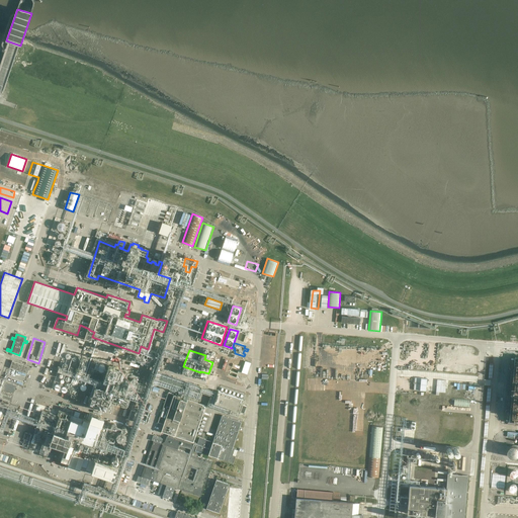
[(517,358),(513,358),(511,373),(517,374),(516,386),(510,386),(509,399),(515,400),(514,410),(508,409),(507,425),(514,426),(515,418),(517,418),(517,358)]
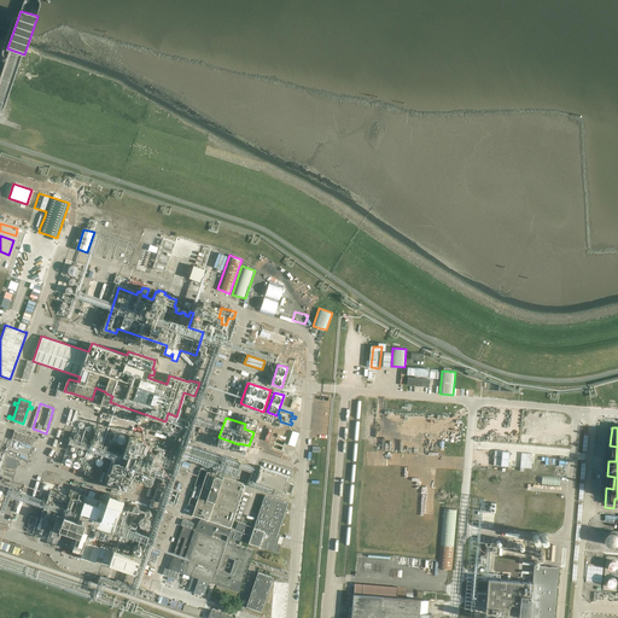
[(12,438),(33,445),(35,438),(15,431),(12,438)]
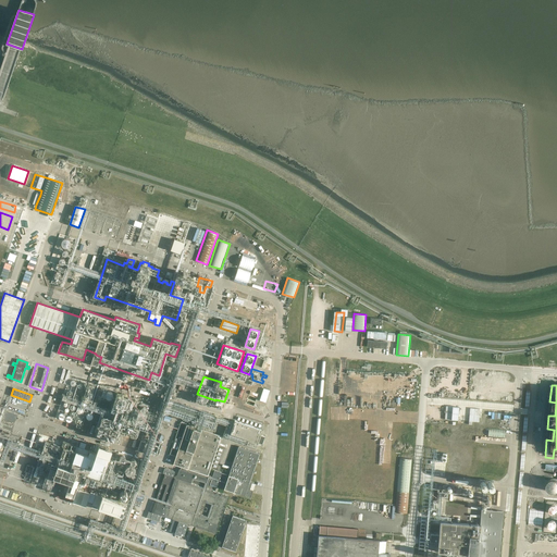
[(265,403),(270,391),(263,388),(260,400),(265,403)]
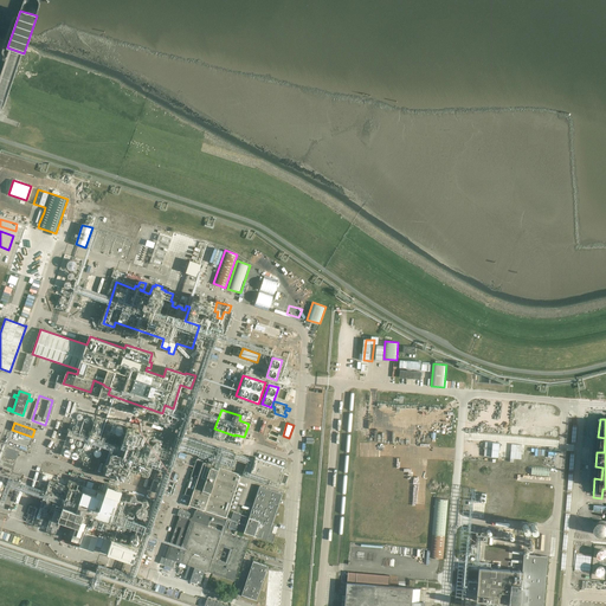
[(115,443),(108,463),(105,471),(127,479),(129,471),(148,477),(155,456),(148,453),(154,439),(140,434),(140,432),(134,430),(134,429),(128,426),(124,438),(111,433),(109,440),(115,443)]
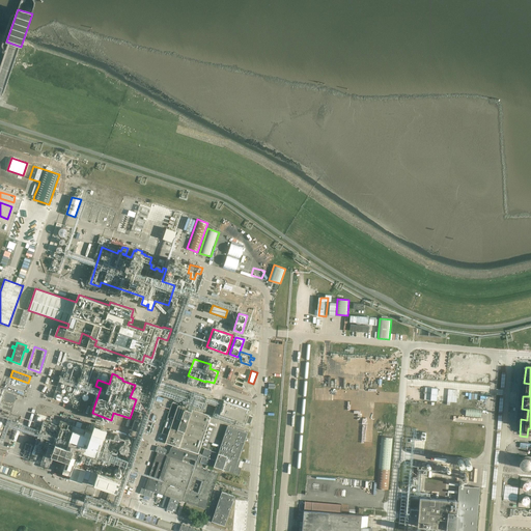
[(425,387),(424,399),(437,400),(438,388),(425,387)]
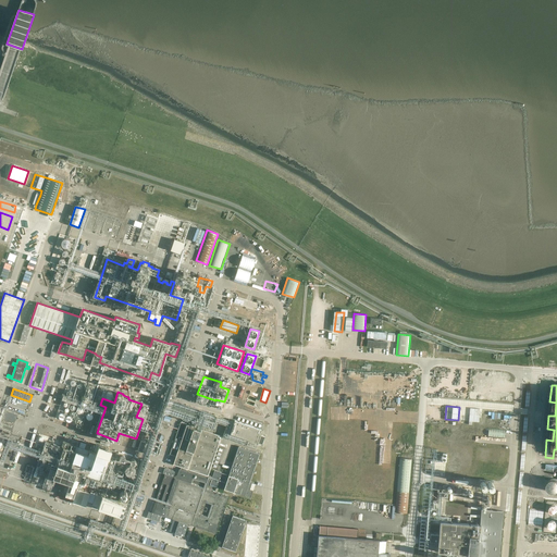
[(470,408),(469,424),(472,425),(472,422),(479,422),(480,409),(470,408)]
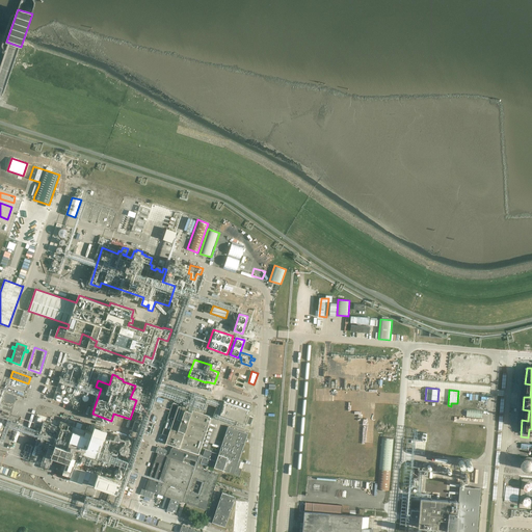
[(224,401),(220,414),(245,422),(250,424),(253,417),(247,416),(249,410),(224,401)]
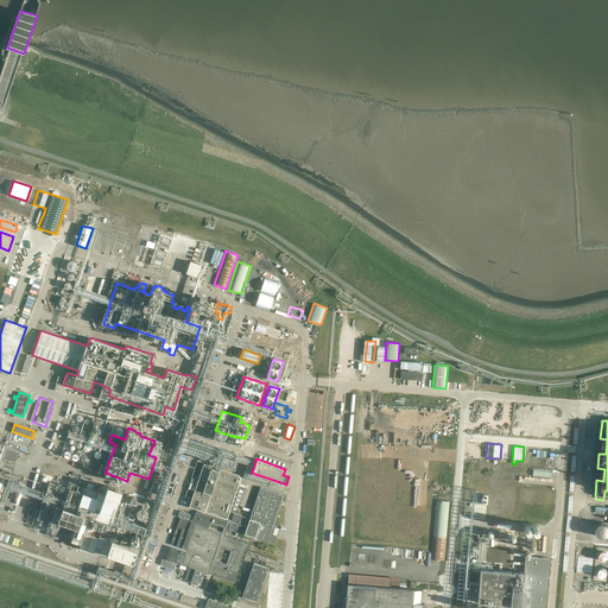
[(192,519),(190,520),(190,521),(189,521),(181,518),(166,559),(163,558),(160,565),(173,569),(176,563),(181,564),(189,567),(185,580),(191,582),(191,583),(197,586),(198,582),(202,583),(206,572),(235,583),(249,542),(226,533),(229,524),(230,524),(229,529),(244,533),(248,519),(234,514),(232,521),(230,520),(227,519),(242,476),(204,463),(197,461),(185,495),(192,498),(189,507),(200,510),(198,513),(196,512),(194,519),(192,519)]
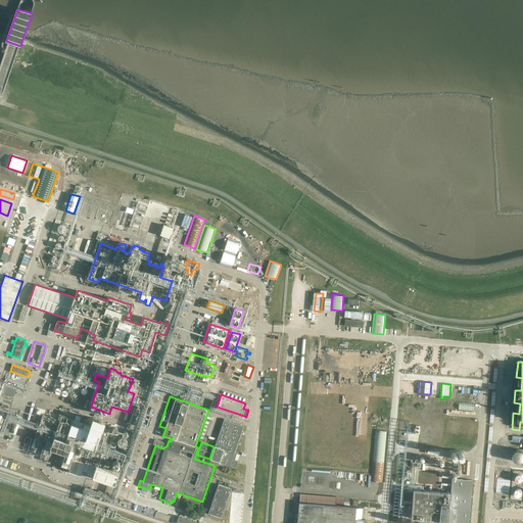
[(459,411),(474,412),(474,403),(459,402),(459,411)]
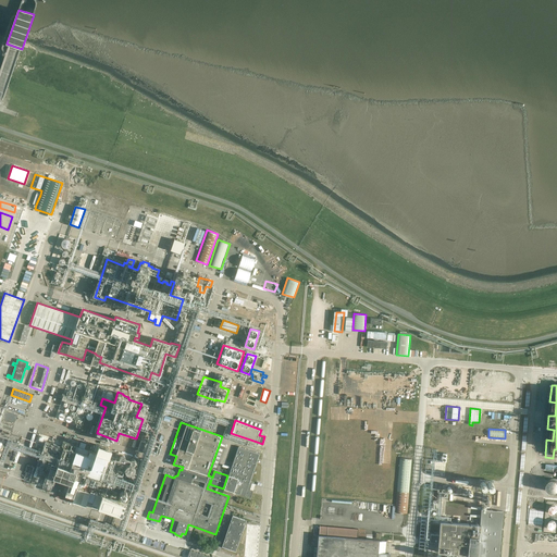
[(47,436),(35,472),(70,484),(65,494),(74,497),(77,486),(115,499),(127,463),(47,436)]
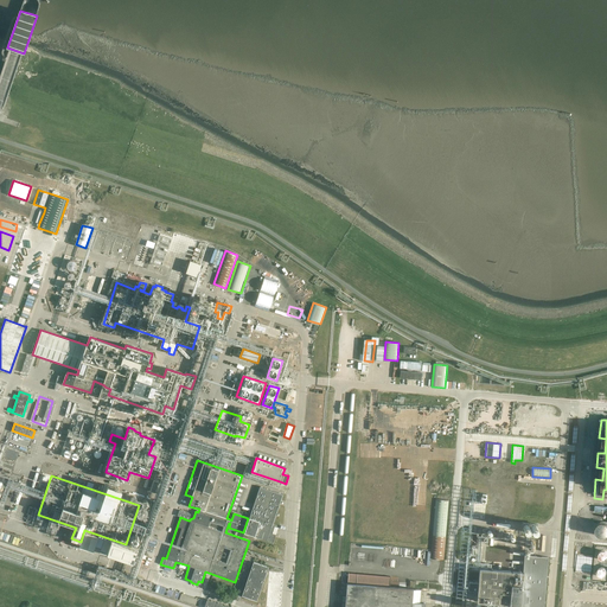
[(244,534),(273,543),(275,535),(273,534),(275,526),(273,526),(283,494),(260,486),(244,534)]
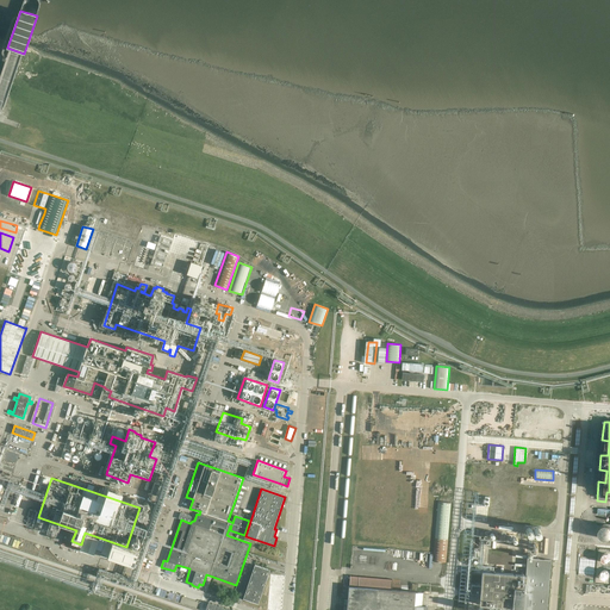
[(433,561),(446,562),(452,503),(439,502),(433,561)]
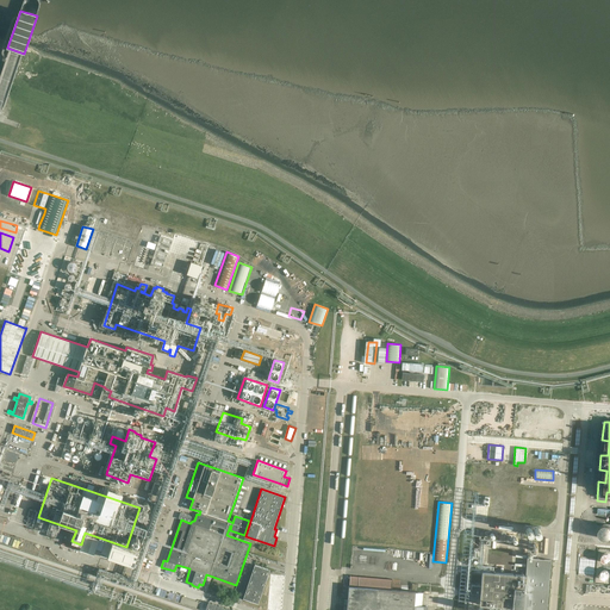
[(192,517),(180,512),(179,518),(190,522),(192,517)]
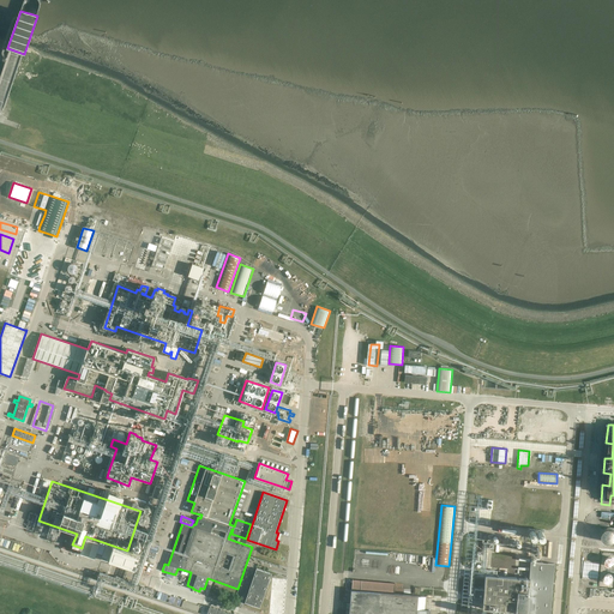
[(528,537),(545,540),(546,530),(529,529),(528,537)]
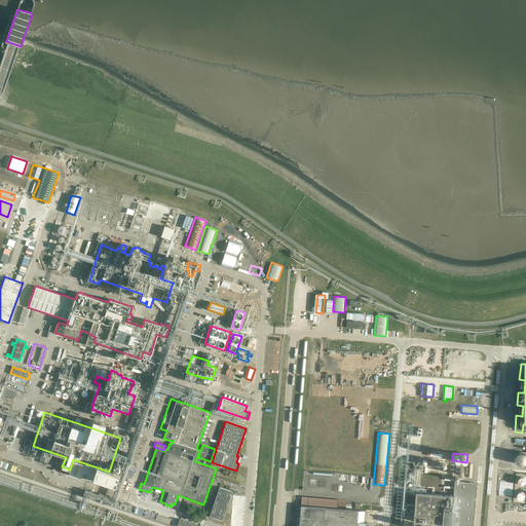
[(69,474),(76,476),(80,463),(73,461),(69,474)]
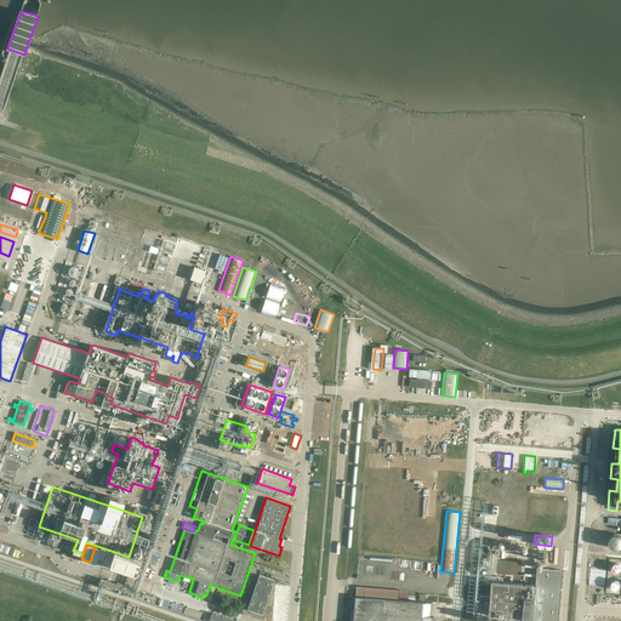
[(104,559),(119,565),(123,554),(102,548),(98,559),(104,560),(104,559)]
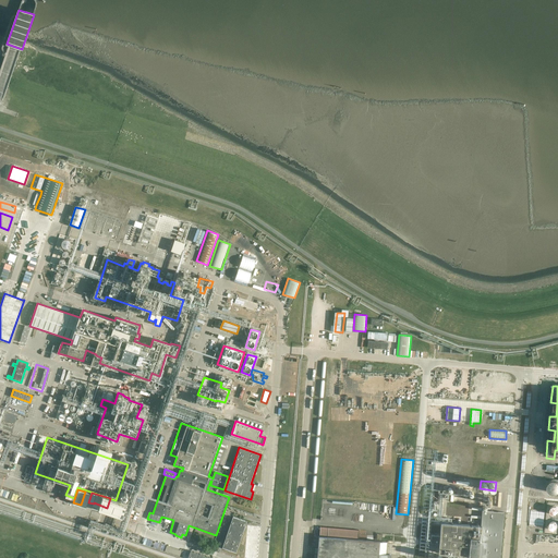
[(500,557),(505,512),(487,511),(487,507),(483,507),(481,526),(440,523),(439,535),(432,535),(431,543),(438,543),(437,554),(459,556),(458,557),(478,557),(489,557),(488,557),(500,557)]
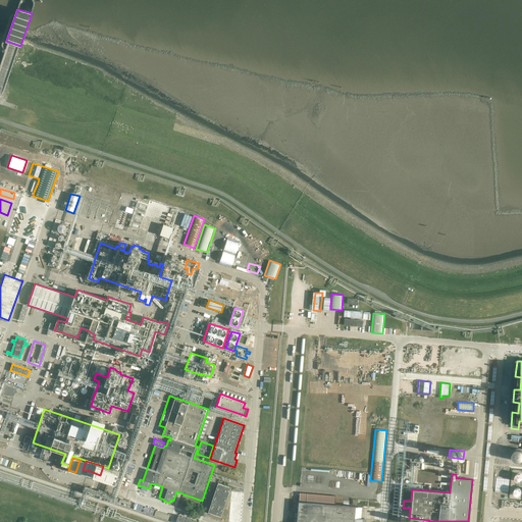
[(218,484),(209,514),(221,518),(231,488),(218,484)]
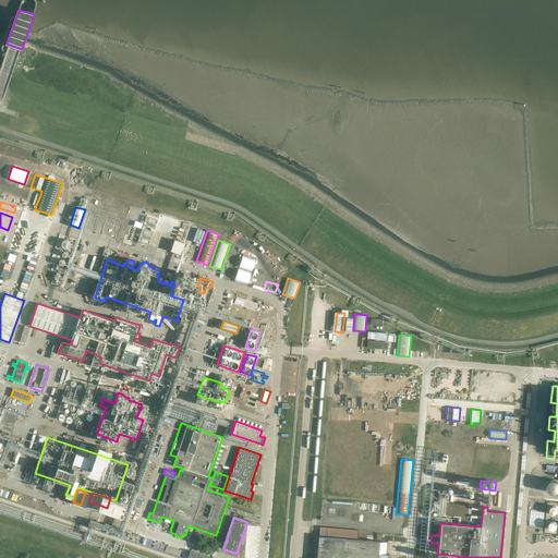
[(547,533),(557,532),(557,520),(552,521),(552,528),(547,528),(547,533)]
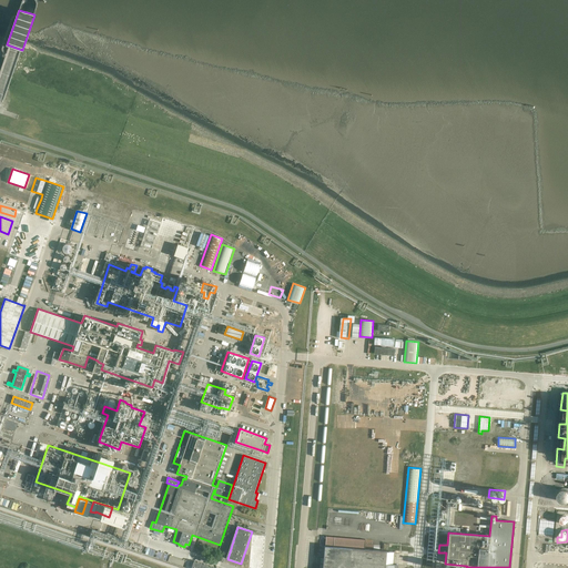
[(254,535),(251,567),(261,567),(264,536),(254,535)]
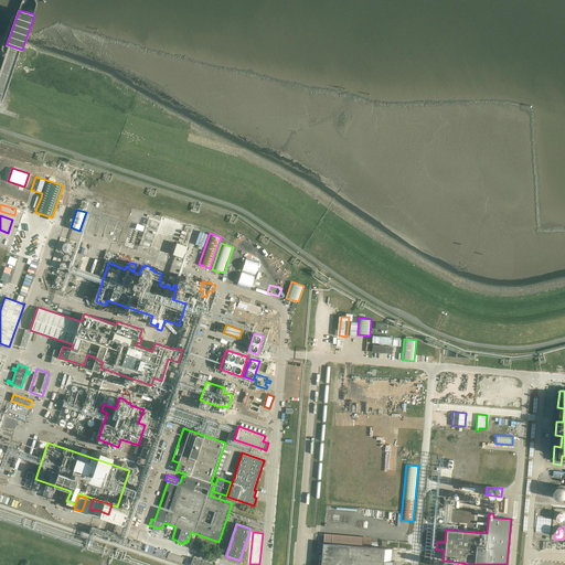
[(323,543),(365,546),(365,539),(324,535),(323,543)]
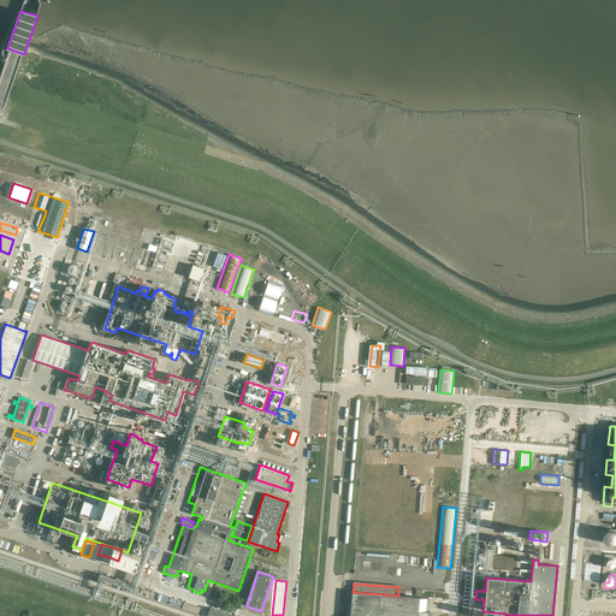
[(419,599),(353,593),(350,615),(428,615),(418,614),(419,599)]
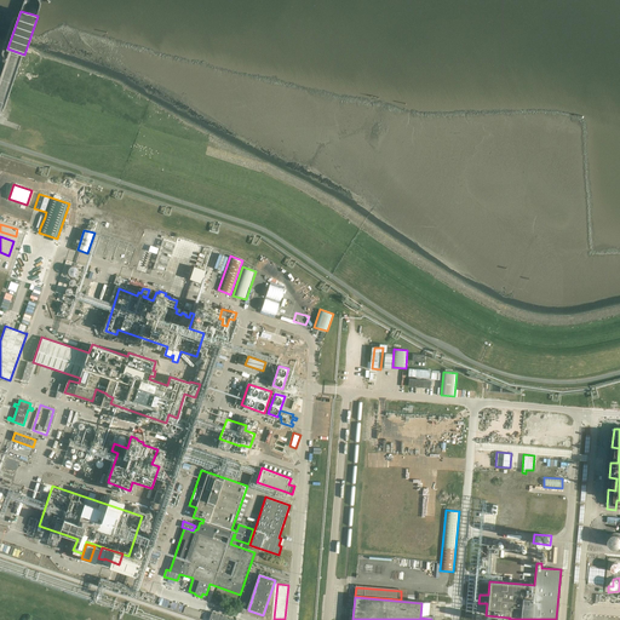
[(184,606),(172,602),(171,608),(182,612),(184,606)]
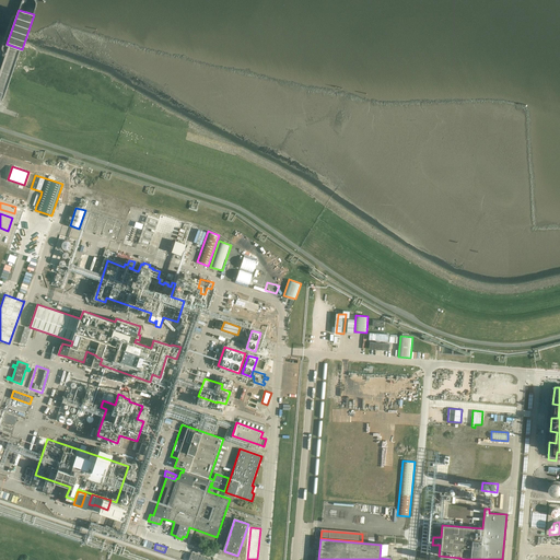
[(183,552),(167,547),(165,553),(181,558),(183,552)]
